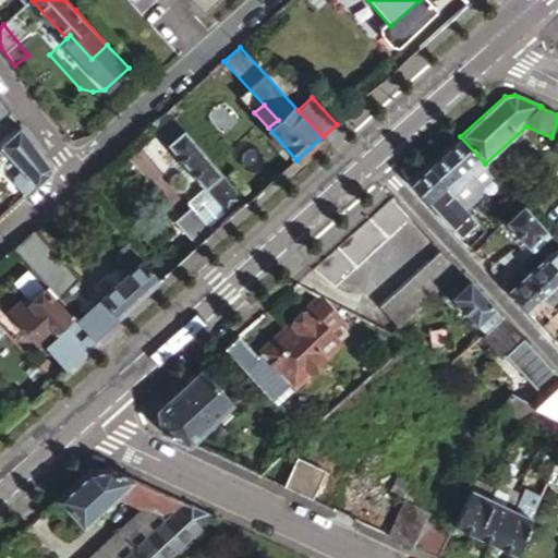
[(246,205),(166,113),(149,128),(213,198),(231,218),(246,205)]
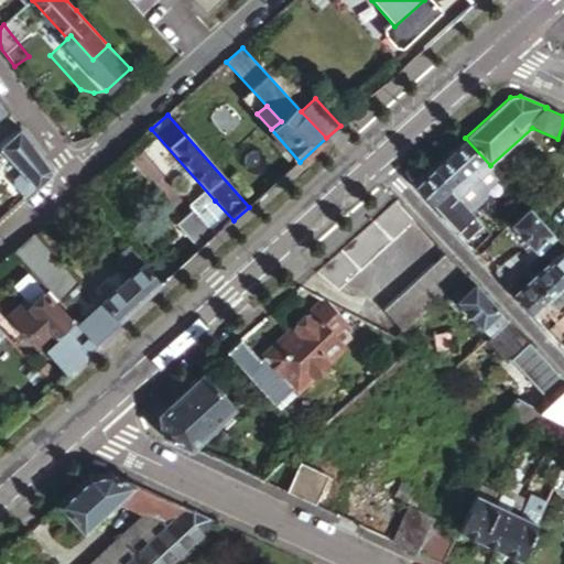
[(50,167),(19,128),(0,144),(0,145),(24,173),(15,181),(17,184),(25,196),(50,174),(50,167)]
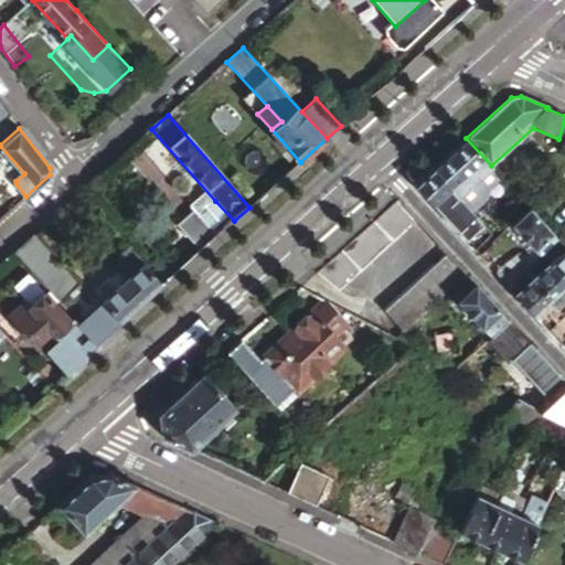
[(491,166),(466,138),(432,169),(457,198),(468,210),(481,199),(481,189),(498,173),(491,166)]
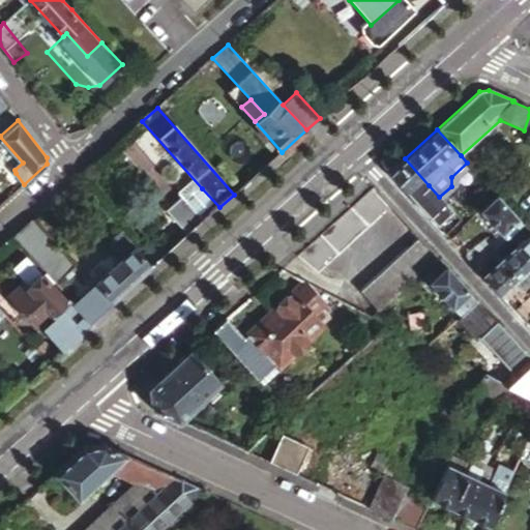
[(427,216),(443,202),(439,197),(429,185),(405,158),(388,174),(427,216)]
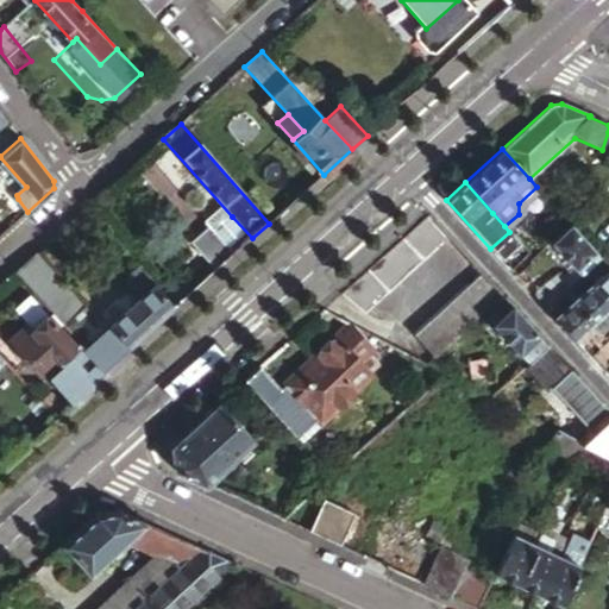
[(427,215),(338,295),(363,314),(450,239),(427,215)]
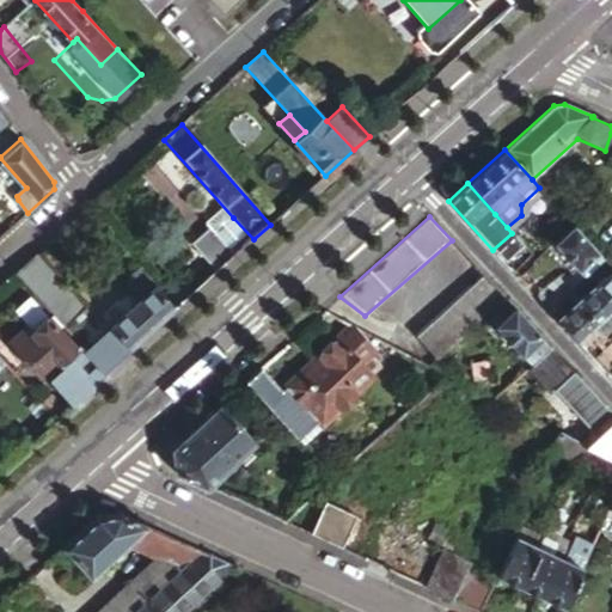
[(228,262),(254,239),(233,218),(209,240),(228,262)]
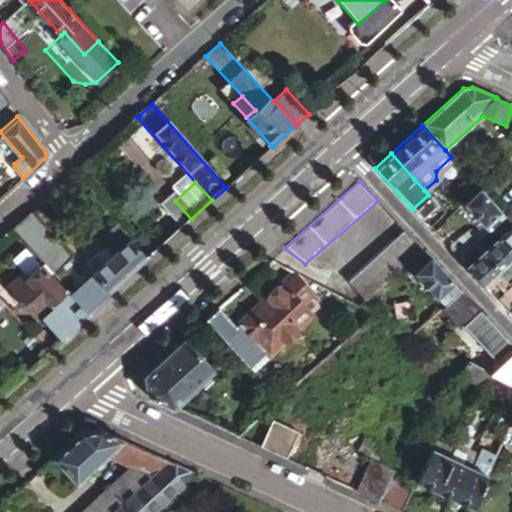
[(505,216),(480,188),(463,202),(489,231),(505,216)]
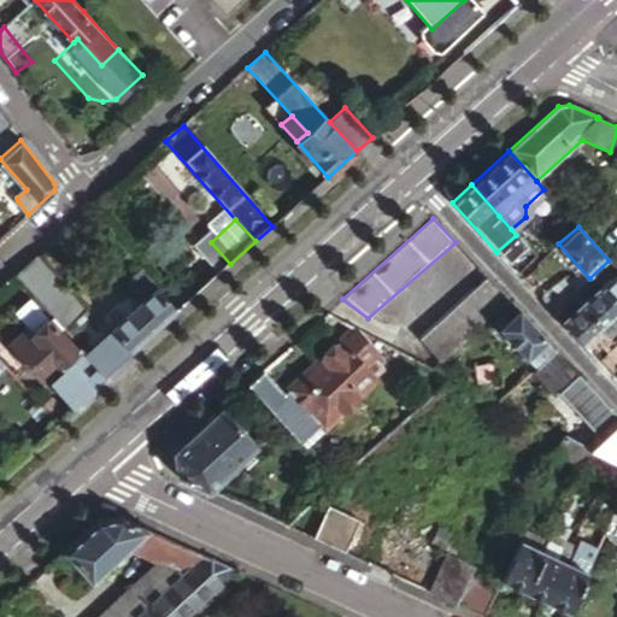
[(533,254),(516,235),(497,252),(513,270),(533,254)]
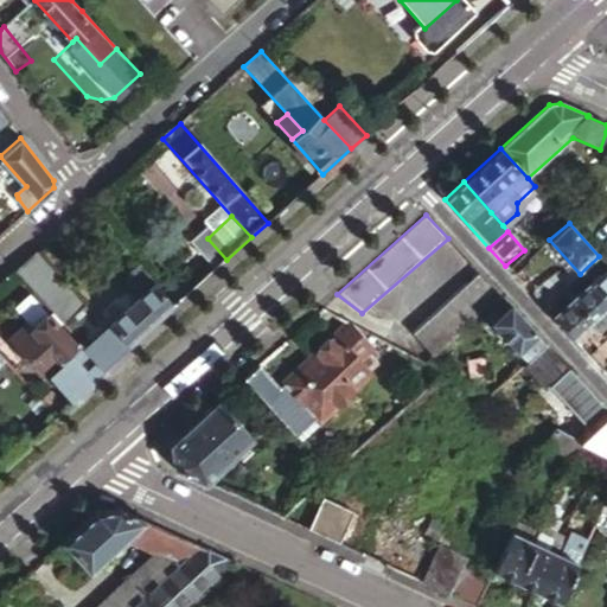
[(208,278),(227,260),(208,238),(203,232),(184,250),(208,278)]
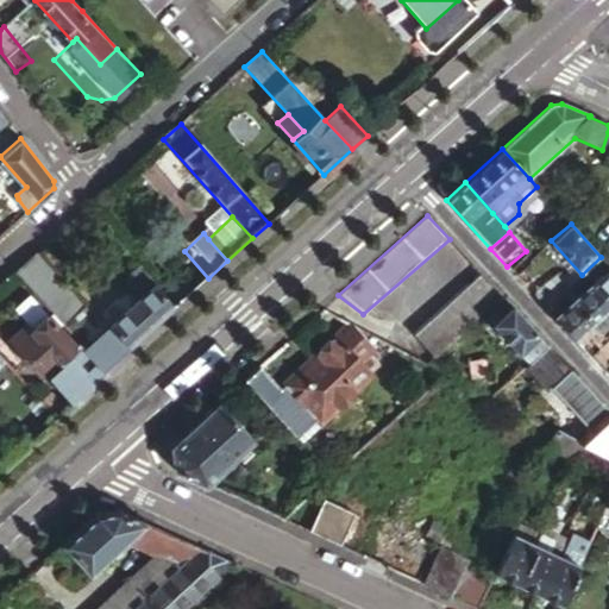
[(38,252),(17,271),(71,336),(94,315),(38,252)]
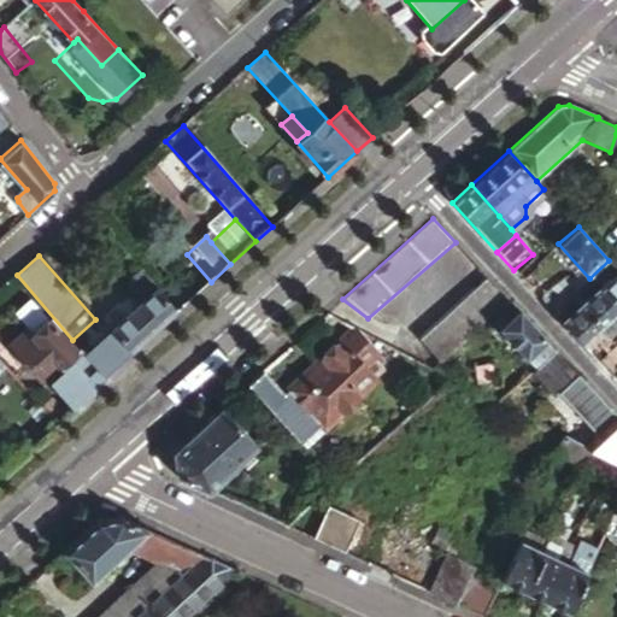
[(131,298),(139,305),(158,288),(141,268),(131,276),(131,298)]
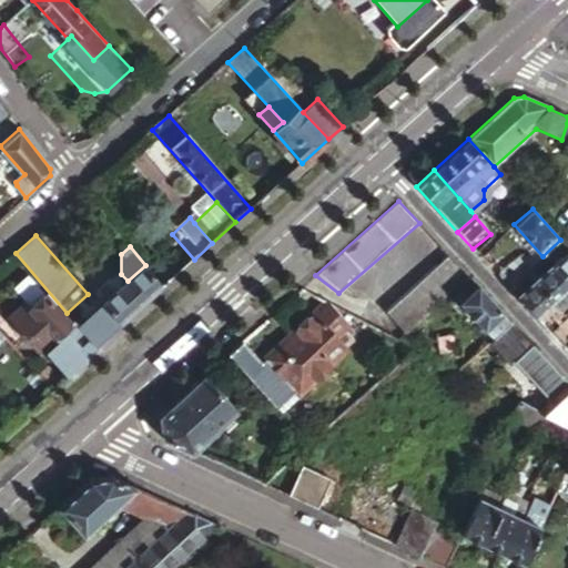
[(567,250),(558,260),(553,265),(567,282),(567,250)]
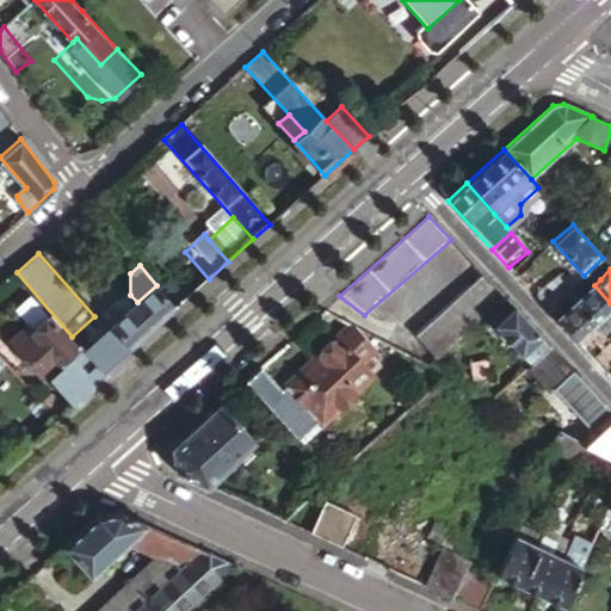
[(535,296),(547,309),(574,284),(562,271),(535,296)]
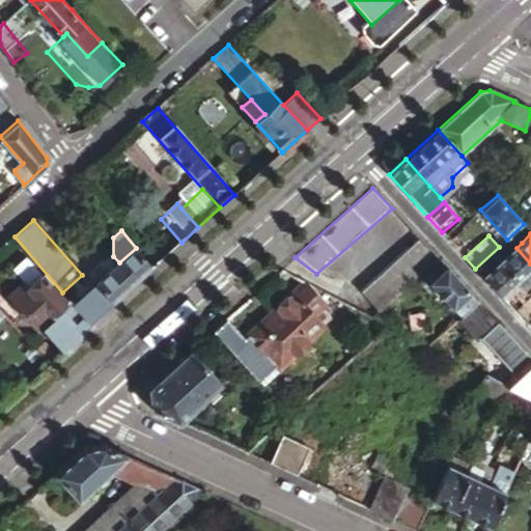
[(385,311),(440,259),(421,241),(366,291),(385,311)]
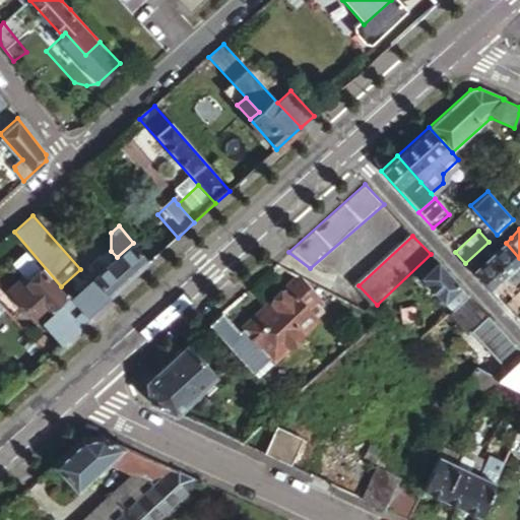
[(88,317),(148,263),(133,243),(117,257),(71,299),(88,317)]
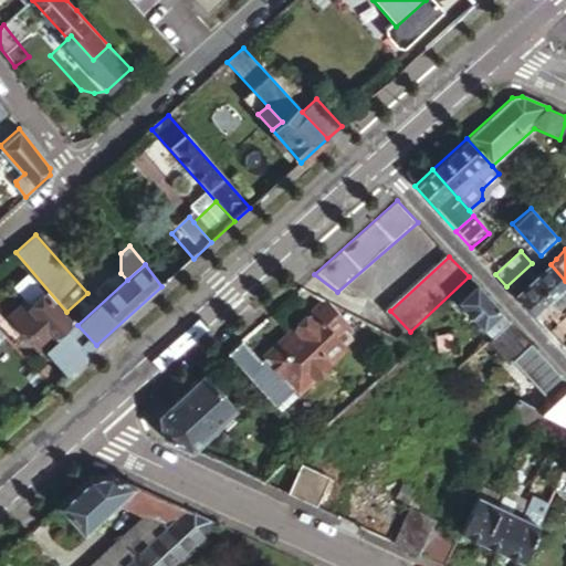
[(565,281),(551,264),(515,296),(533,314),(551,299),(565,284),(565,281)]
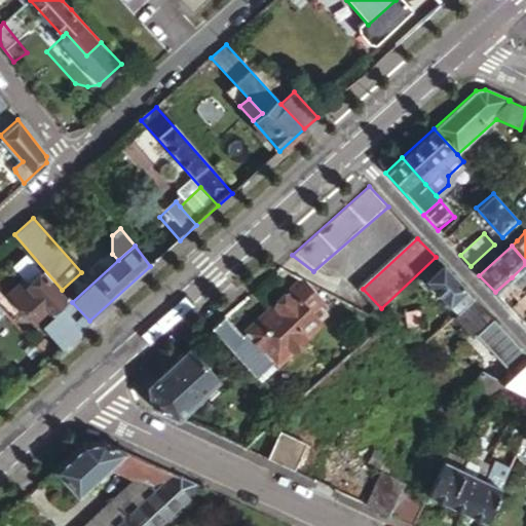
[(457,314),(474,299),(442,264),(425,279),(457,314)]
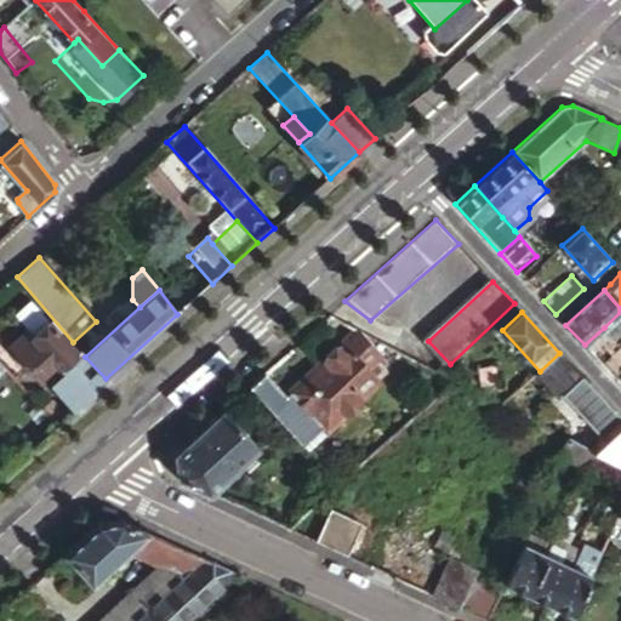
[(620,312),(604,328),(620,345),(620,342),(620,312)]
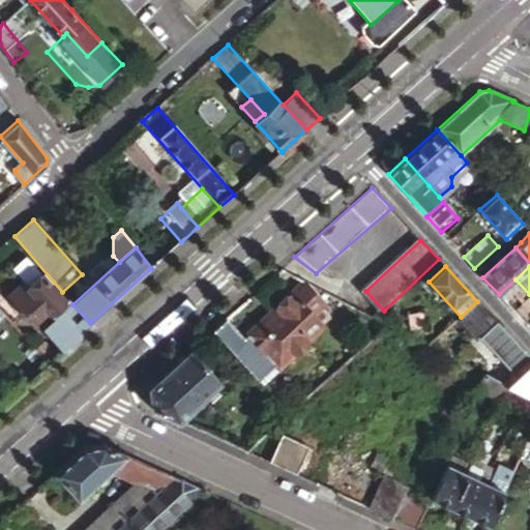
[(70,342),(90,323),(72,304),(68,298),(65,300),(43,274),(28,288),(23,283),(8,296),(35,326),(48,316),(70,342)]
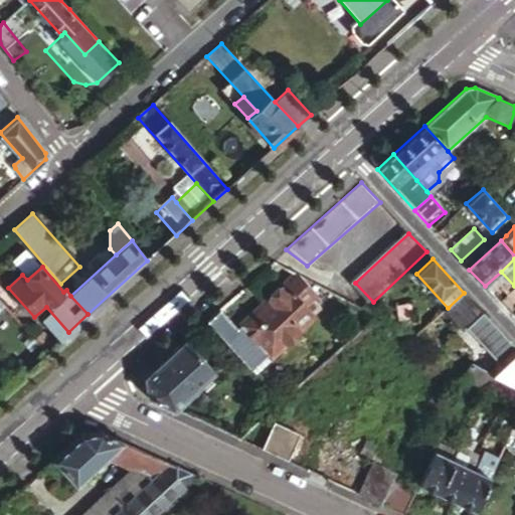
[(300,275),(297,274),(282,287),(277,285),(268,293),(267,298),(266,299),(297,336),(317,318),(307,306),(318,295),(300,275)]
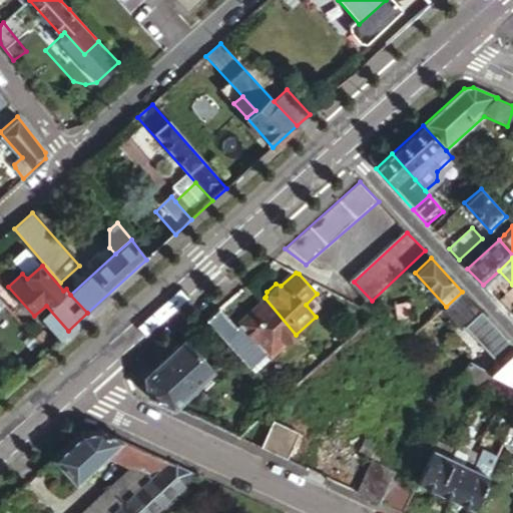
[(512,312),(512,289),(501,301),(512,313),(512,312)]
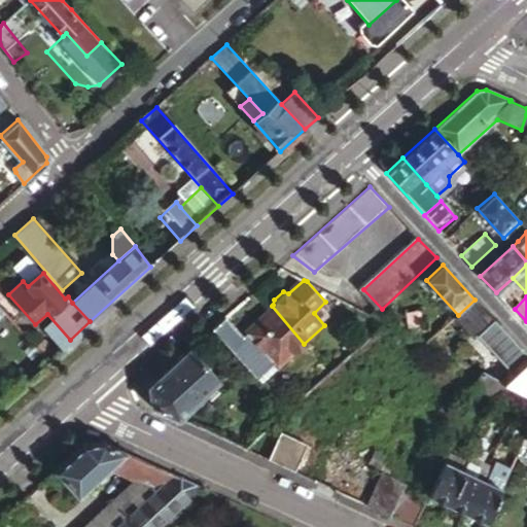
[(458,315),(455,317),(473,338),(478,335),(494,320),(475,300),(458,315)]
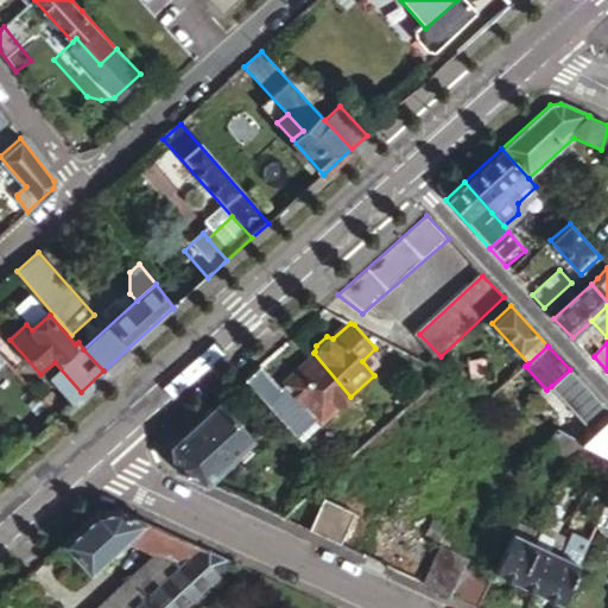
[(258,366),(242,380),(297,438),(317,418),(321,424),(350,397),(314,353),(276,386),(258,366)]
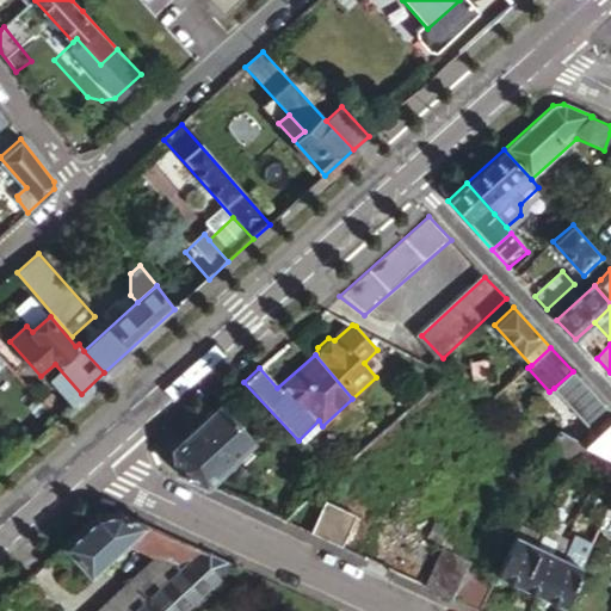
[(600,439),(610,413),(610,412),(573,371),(554,388),(600,439)]
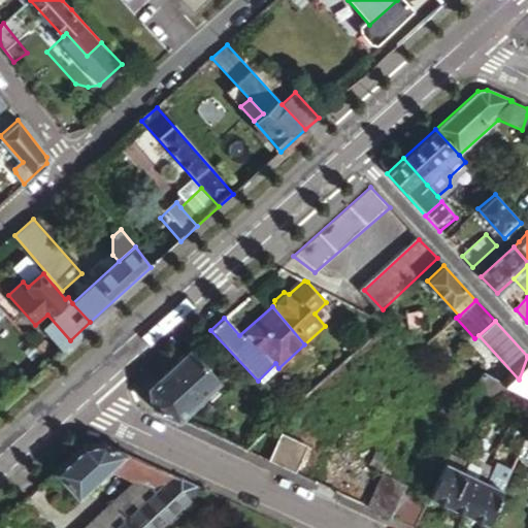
[(219,382),(188,350),(147,386),(151,406),(177,420),(219,382)]
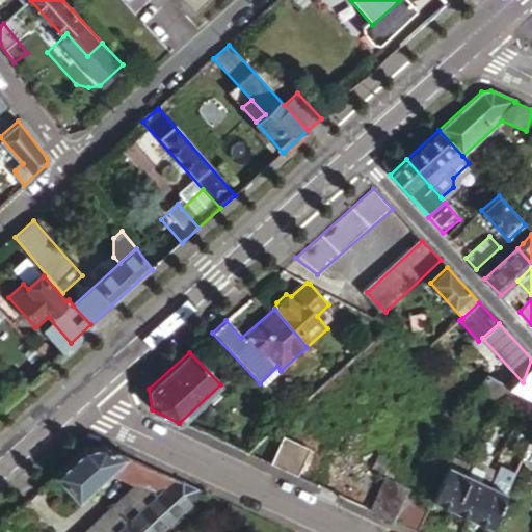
[(531,396),(531,360),(523,382),(520,390),(527,394),(531,396)]
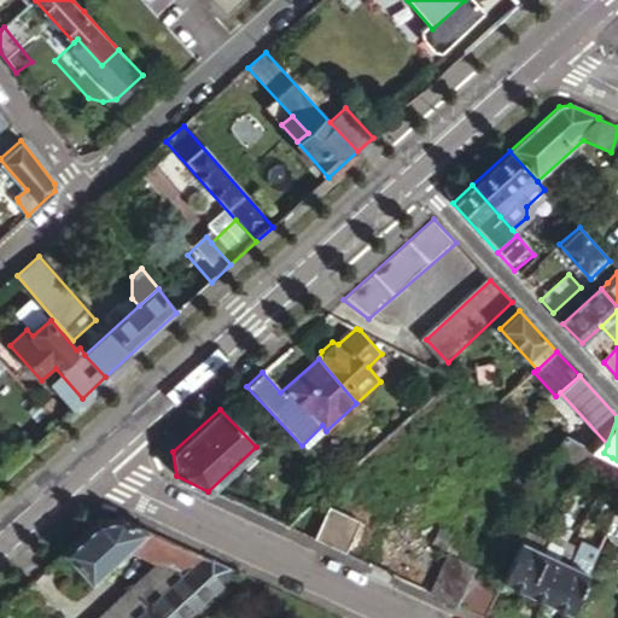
[(605,472),(612,458),(604,453),(587,444),(565,433),(554,458),(593,477),(596,468),(605,472)]
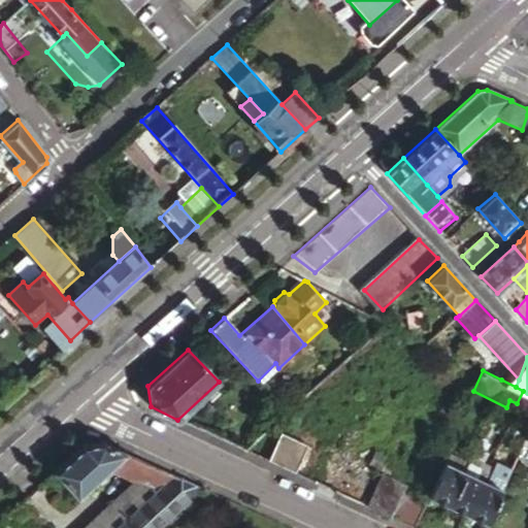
[(19,376),(14,371),(13,372),(10,375),(13,381),(19,376)]
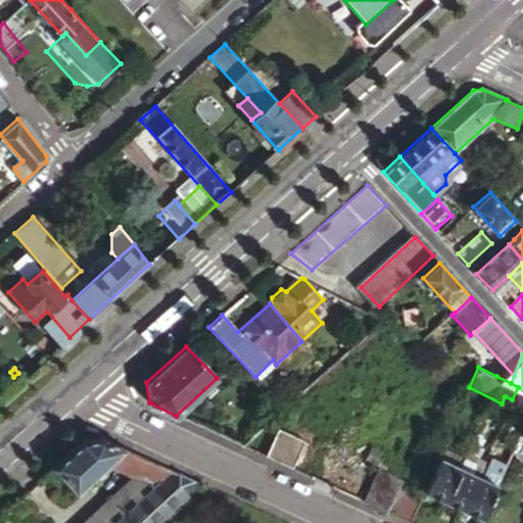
[(305,441),(279,430),(266,457),(292,469),(305,441)]
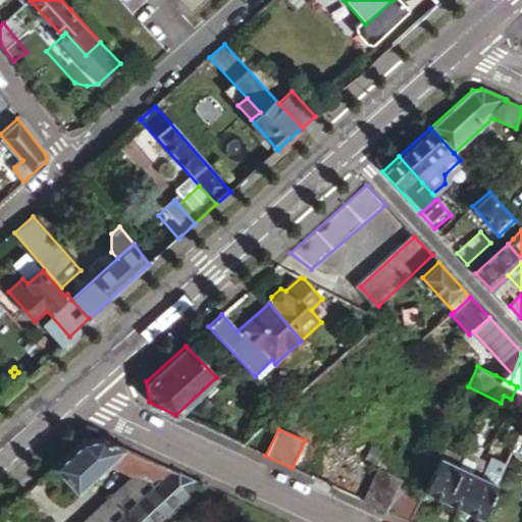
[(119,453),(125,448),(102,436),(81,440),(52,465),(75,491),(119,453)]
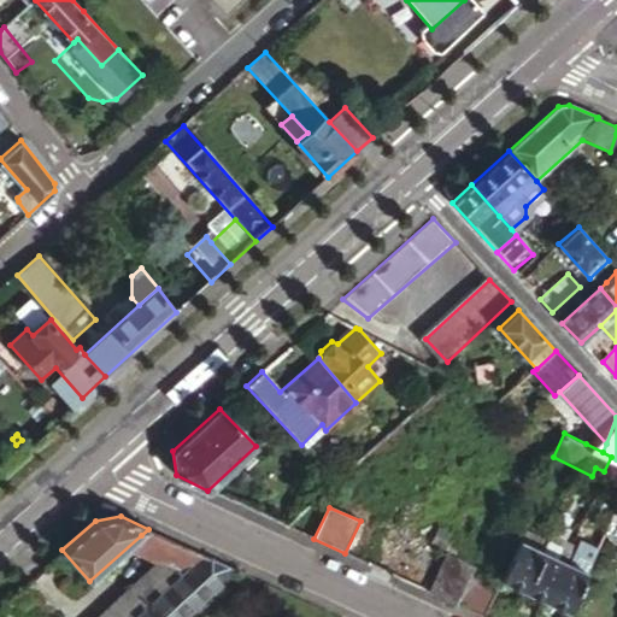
[(503,579),(524,588),(548,539),(524,528),(503,579)]
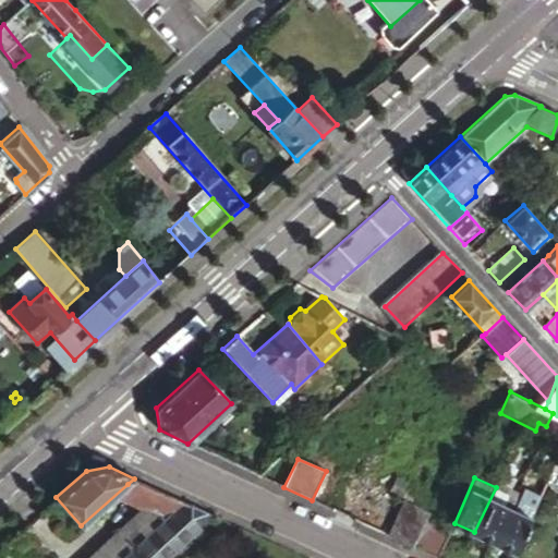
[(128,484),(176,507),(182,501),(134,478),(128,484)]
